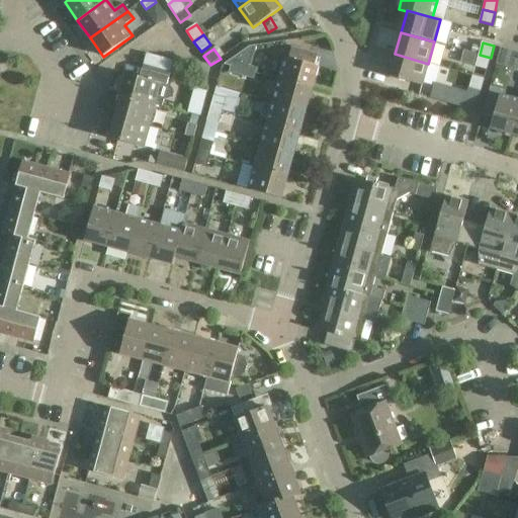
[(278,80),(312,89),(318,67),(315,66),(318,56),(292,49),(289,59),(284,58),(278,80)]
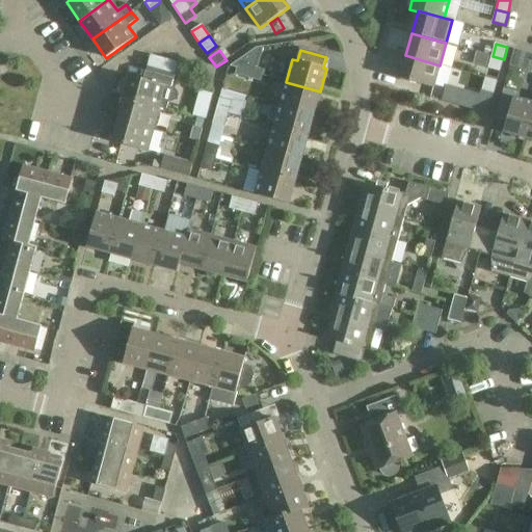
[(531,54),(515,50),(511,61),(529,67),(530,61),(531,61),(531,54)]
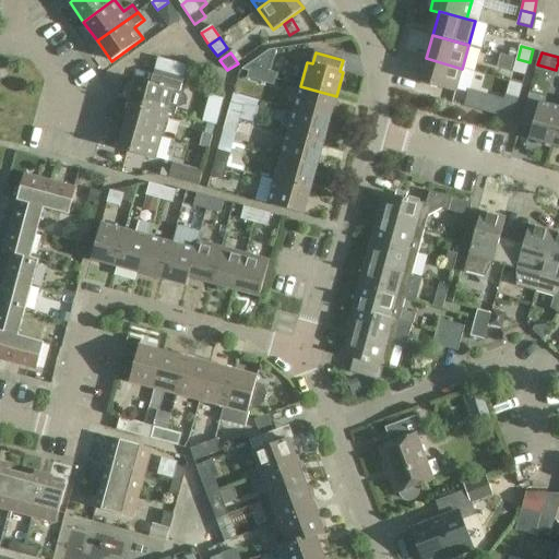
[(462,69),(426,58),(419,83),(455,93),(462,69)]
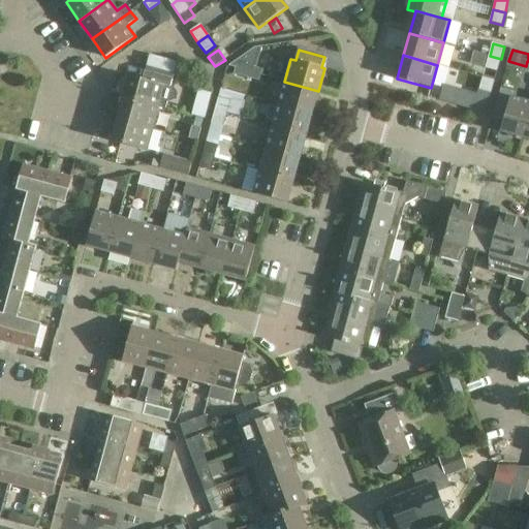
[(501,59),(490,56),(486,68),(497,71),(501,59)]
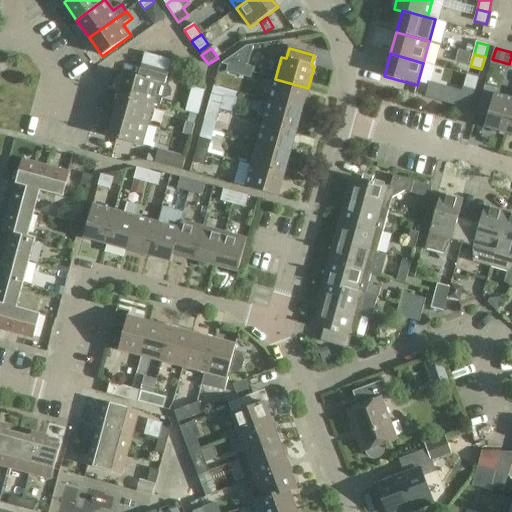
[(226,72),(238,75),(242,64),(229,60),(226,72)]
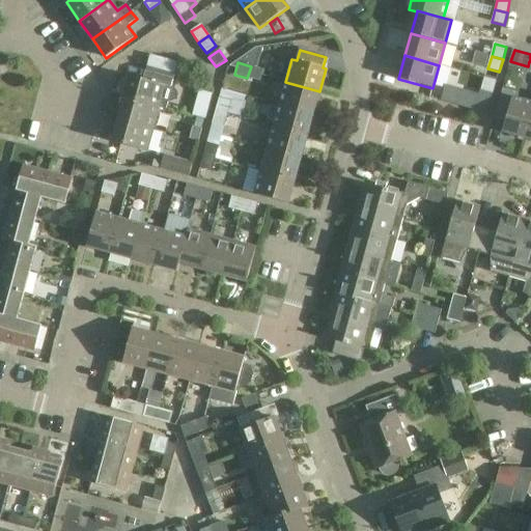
[(251,66),(247,78),(260,81),(263,70),(251,66)]
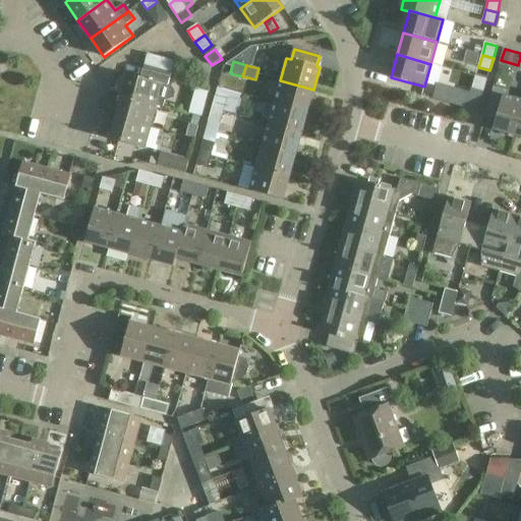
[(127,74),(121,96),(163,108),(165,101),(174,99),(171,85),(168,84),(171,73),(143,66),(140,78),(127,74)]
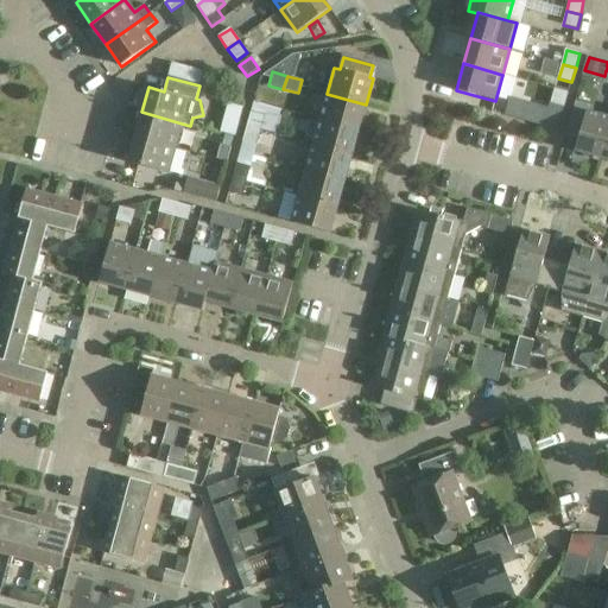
[(564,108),(568,94),(555,89),(550,105),(564,108)]
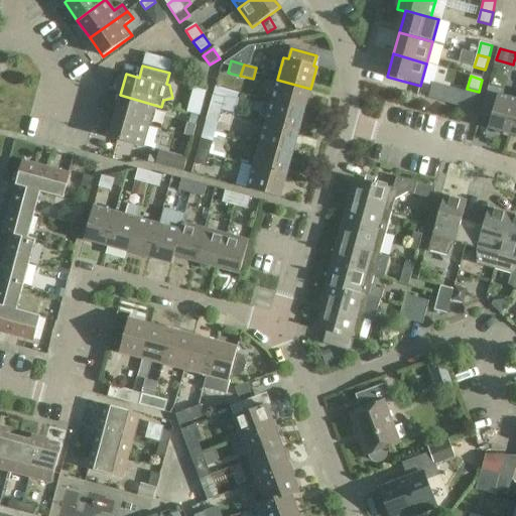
[(277,80),(271,101),(304,111),(310,89),(277,80)]
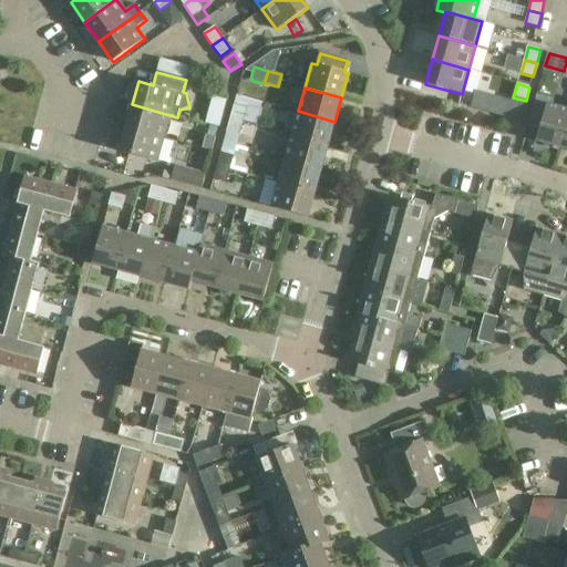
[(234,105),(230,119),(257,126),(260,112),(263,102),(236,95),(234,105)]
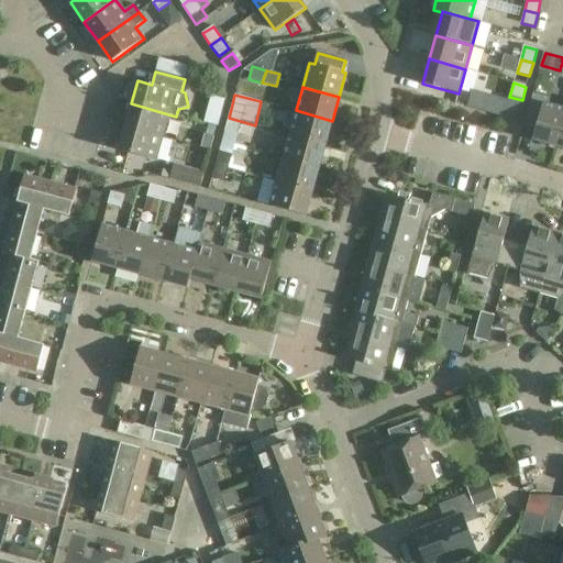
[(176,117),(131,103),(124,127),(163,136),(168,114),(176,117)]
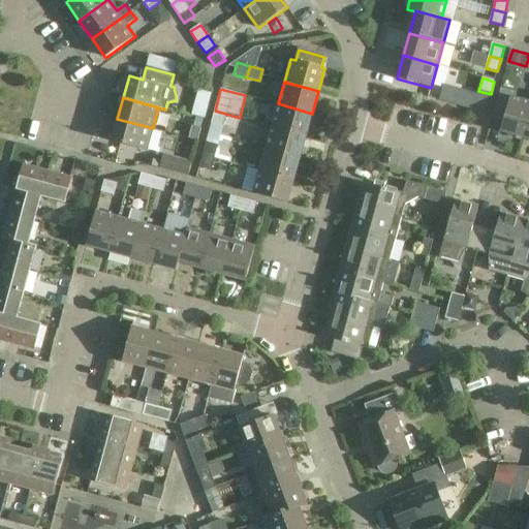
[(500,131),(523,138),(528,116),(528,102),(510,97),(500,131)]
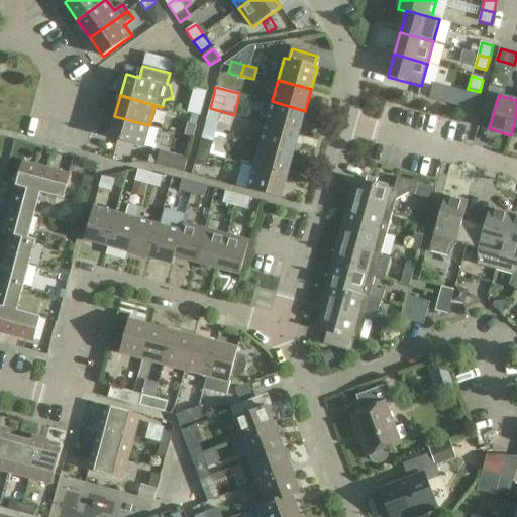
[(305,111),(272,101),(266,123),(299,132),(305,111)]
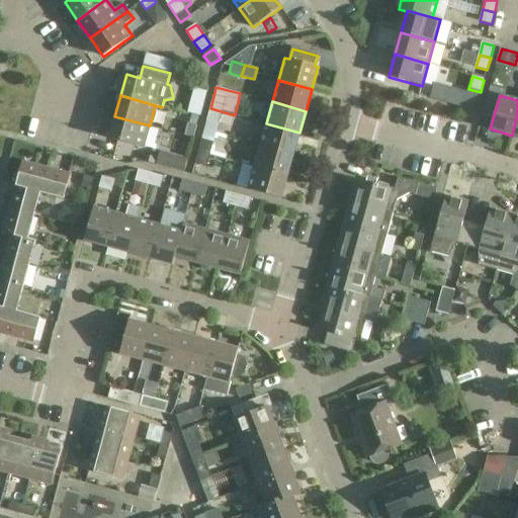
[(231,127),(235,115),(210,108),(206,120),(219,123),(231,127)]
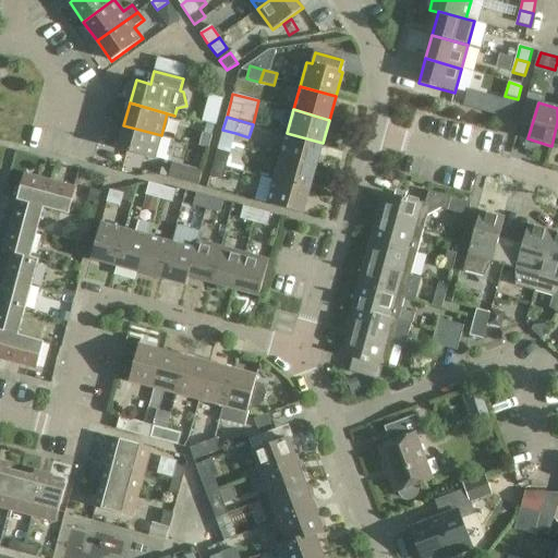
[(155,159),(161,135),(123,125),(117,149),(155,159)]
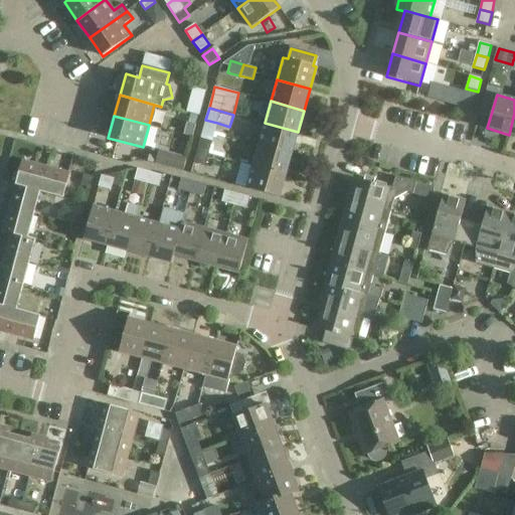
[(192,137),(196,125),(187,122),(183,135),(192,137)]
